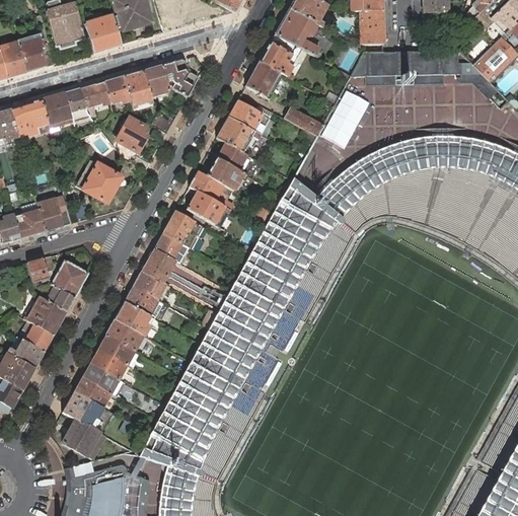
[(79,33),(84,31),(75,0),(46,0),(47,4),(46,4),(57,45),(60,44),(61,48),(72,45),(70,37),(73,35),(79,33)]
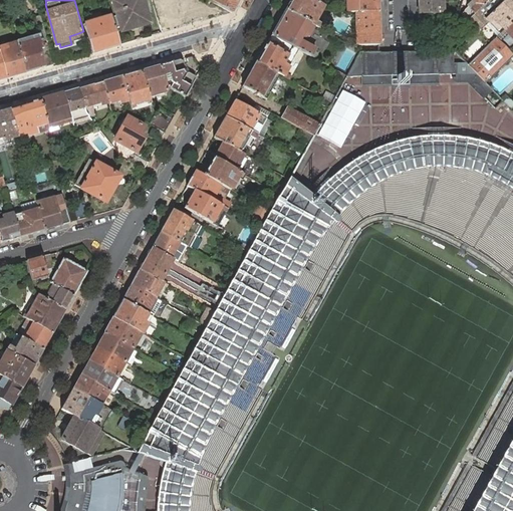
[(112,14),(115,26),(121,24),(122,27),(133,25),(140,23),(150,19),(144,0),(114,0),(117,12),(112,14)]
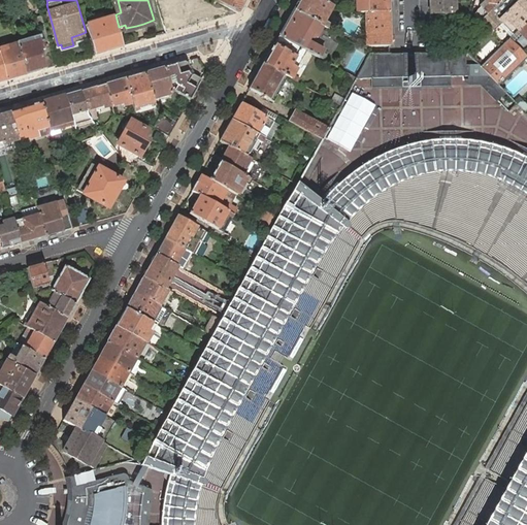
[(239,10),(220,0),(216,6),(217,9),(226,13),(239,10)]
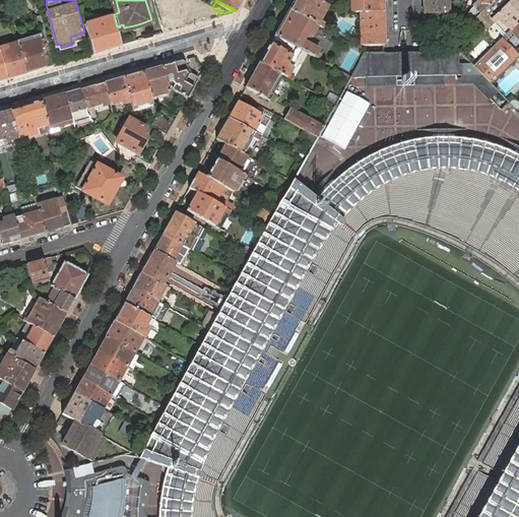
[(216,0),(236,10),(241,0),(216,0)]
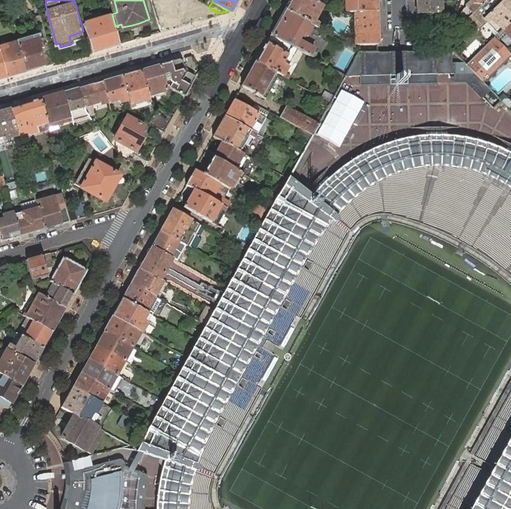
[(288,0),(285,6),(313,22),(318,25),(320,21),(315,18),(323,3),(319,0),(288,0)]
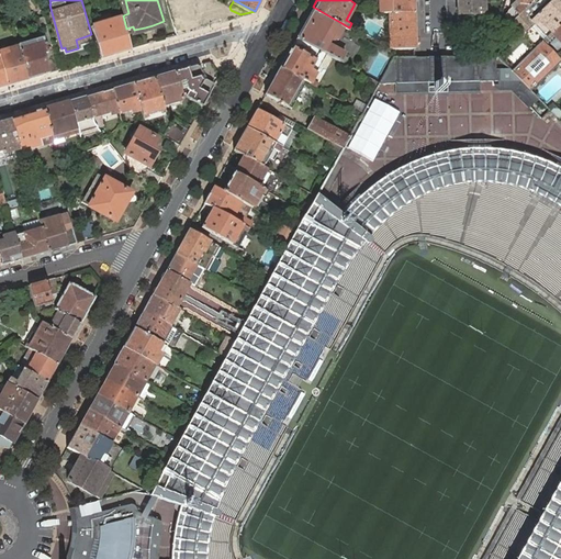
[(380,0),(381,11),(391,10),(415,9),(414,0),(380,0)]
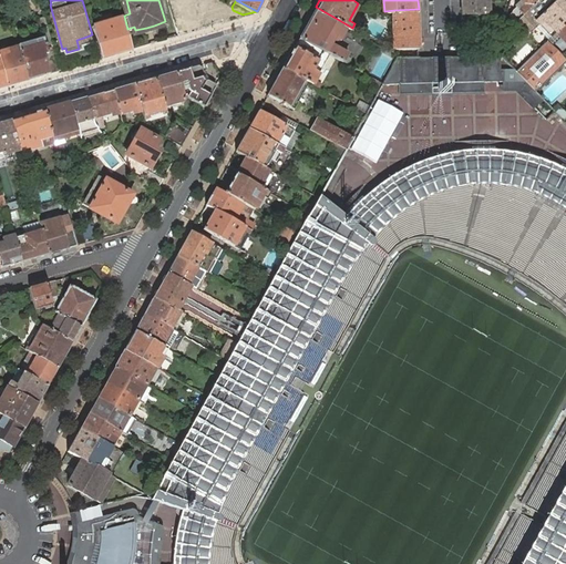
[(462,0),(463,12),(491,12),(490,0),(462,0)]
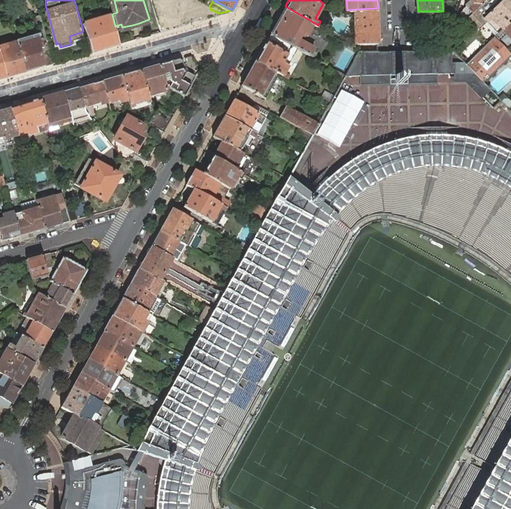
[(462,9),(459,12),(465,18),(484,0),(471,0),(466,5),(464,6),(463,7),(462,9)]
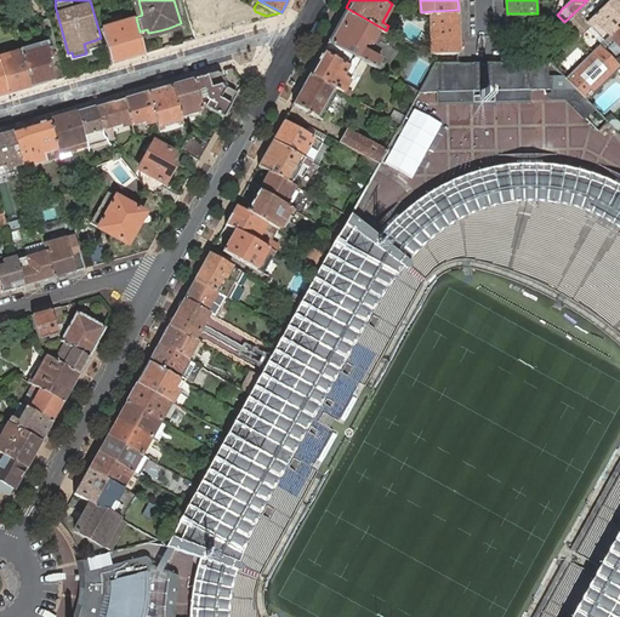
[(587,0),(564,22),(575,33),(578,30),(580,34),(591,24),(603,39),(609,34),(619,22),(619,0),(587,0)]
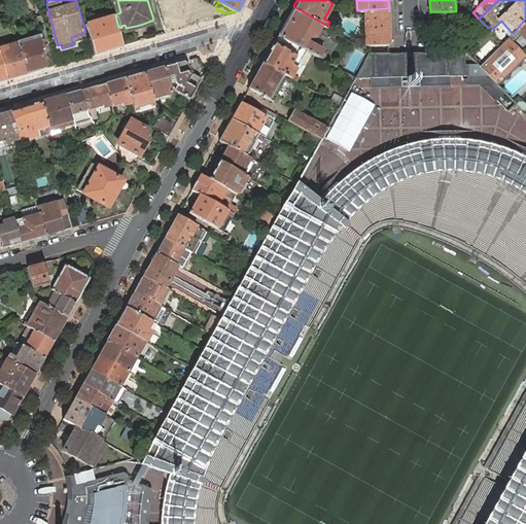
[(293,6),(279,33),(304,46),(307,48),(320,56),(322,51),(324,47),(315,42),(310,39),(308,38),(311,33),(313,35),(317,34),(322,23),(293,6)]
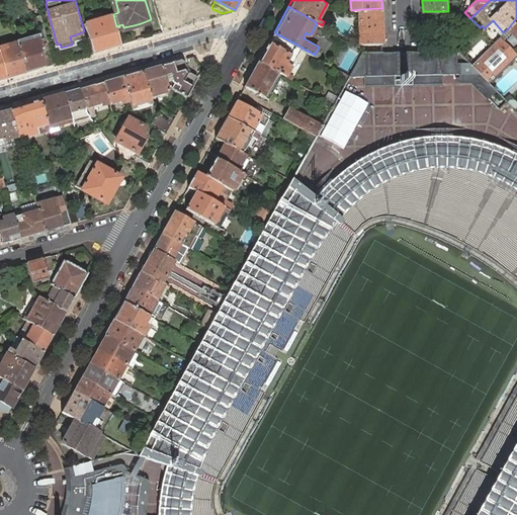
[(361,43),(383,43),(383,26),(382,8),(360,9),(361,43)]
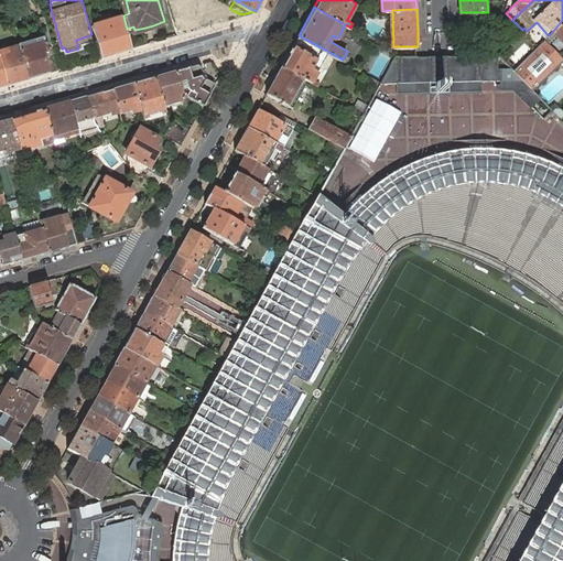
[(62,67),(45,12),(39,14),(44,34),(49,49),(45,51),(51,71),(62,67)]
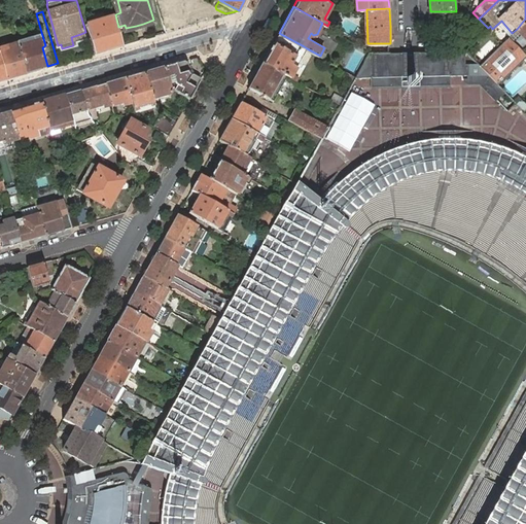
[(88,22),(96,51),(124,43),(118,27),(115,14),(115,13),(88,22)]
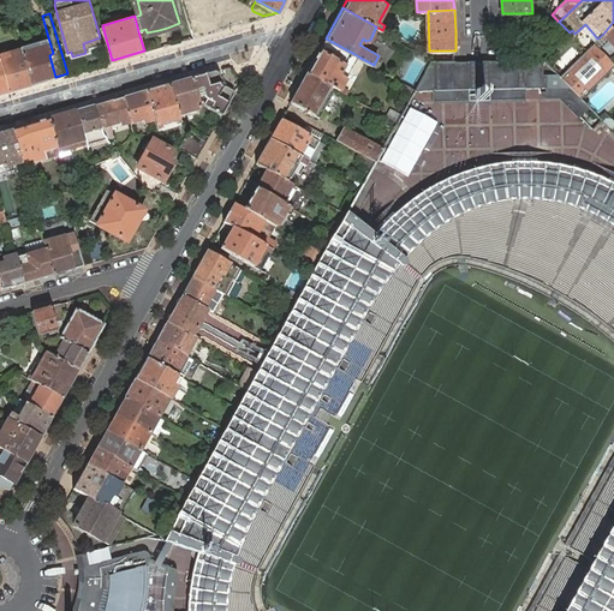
[(195,36),(204,34),(200,17),(190,19),(195,36)]
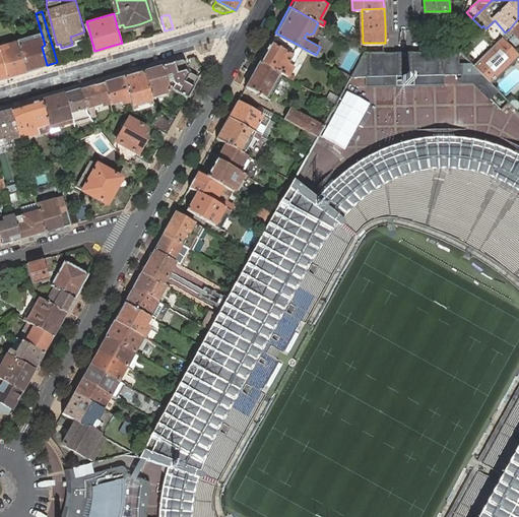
[(518,18),(510,28),(515,34),(510,39),(514,41),(516,39),(518,41),(518,18)]
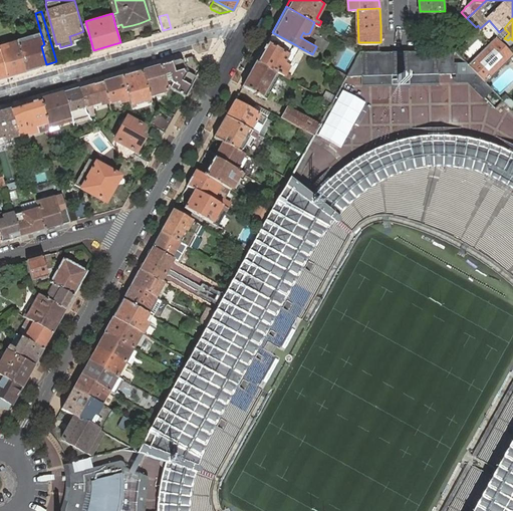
[(26,69),(46,64),(41,46),(44,44),(40,31),(17,38),(18,40),(26,69)]
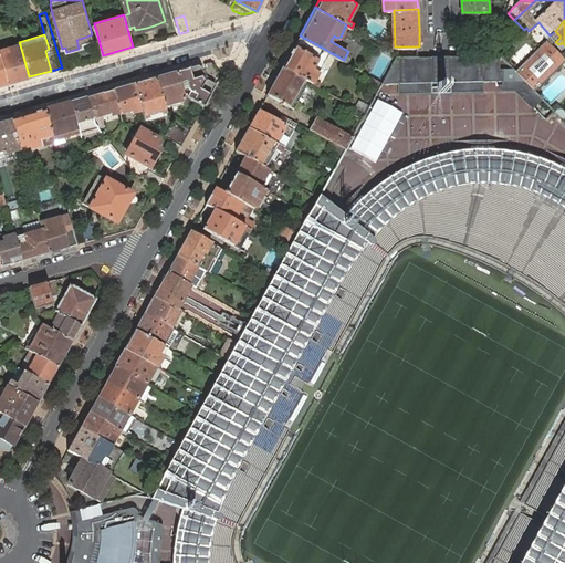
[(310,80),(313,82),(320,71),(330,52),(326,50),(300,35),(294,44),(283,65),(305,77),(310,80)]
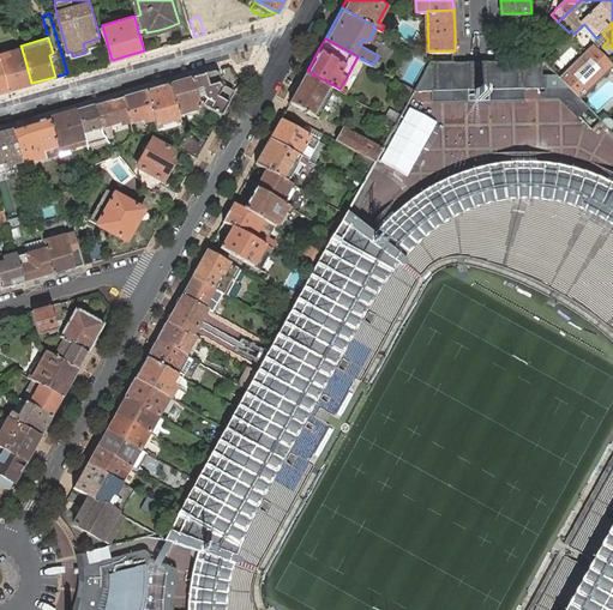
[(565,80),(581,96),(607,71),(604,66),(605,66),(602,64),(607,59),(592,43),(559,74),(565,80)]
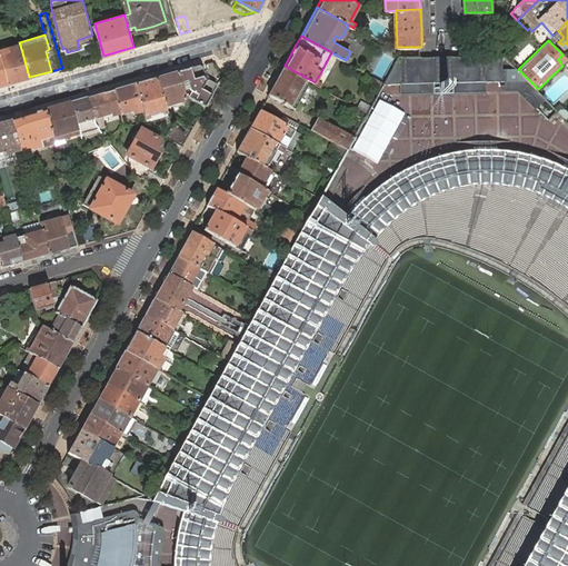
[(8,83),(29,77),(20,45),(10,47),(11,52),(0,56),(8,83)]
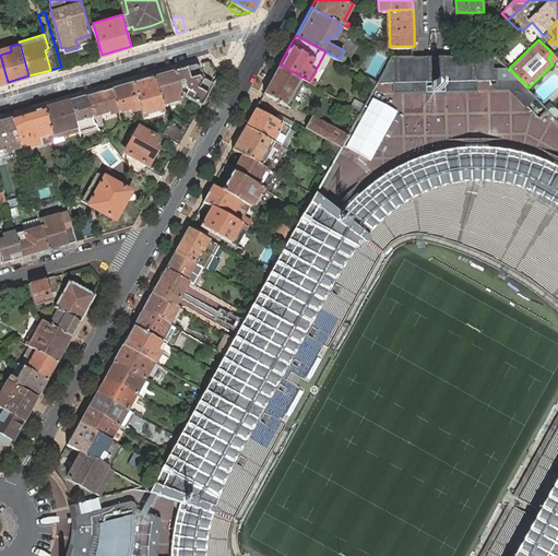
[(392,54),(377,82),(394,81),(394,91),(437,90),(478,89),(477,79),(497,78),(497,82),(493,82),(494,84),(495,85),(497,86),(509,86),(526,104),(527,103),(539,115),(547,107),(529,87),(514,73),(498,73),(497,67),(494,67),(494,52),(456,52),(436,54),(414,54),(392,54)]
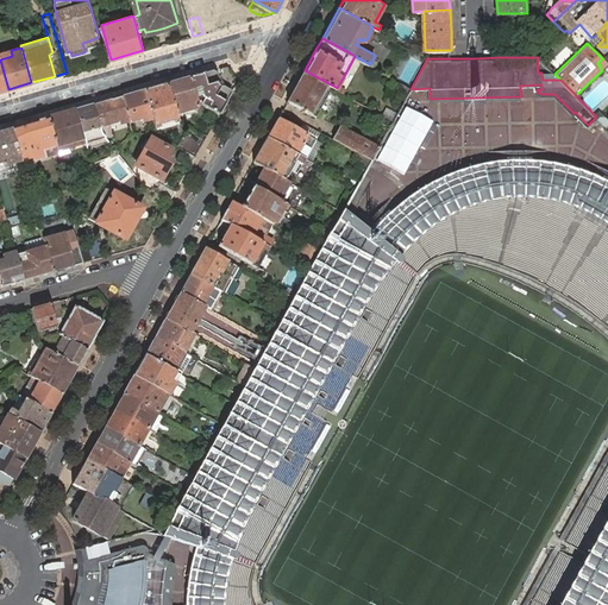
[(607,63),(602,58),(597,63),(600,65),(599,65),(602,70),(606,67),(607,65),(607,63)]
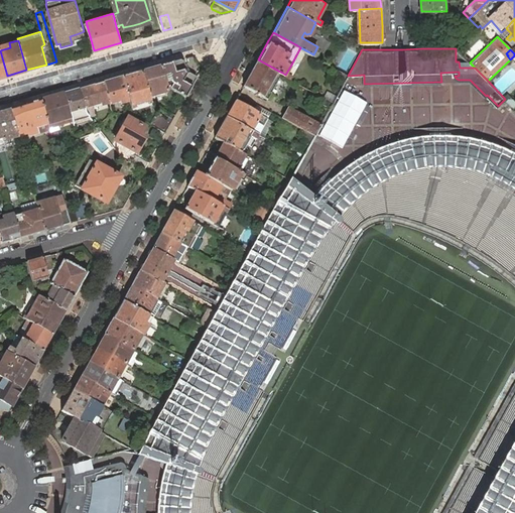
[(181,56),(162,62),(168,85),(169,86),(186,95),(197,77),(196,74),(189,71),(186,72),(184,68),(185,65),(183,58),(181,56)]
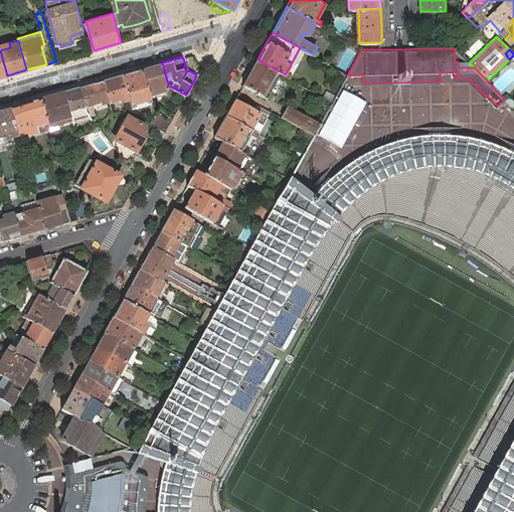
[(258,59),(243,83),(258,91),(261,93),(263,94),(268,97),(272,91),(268,89),(278,70),(258,59)]
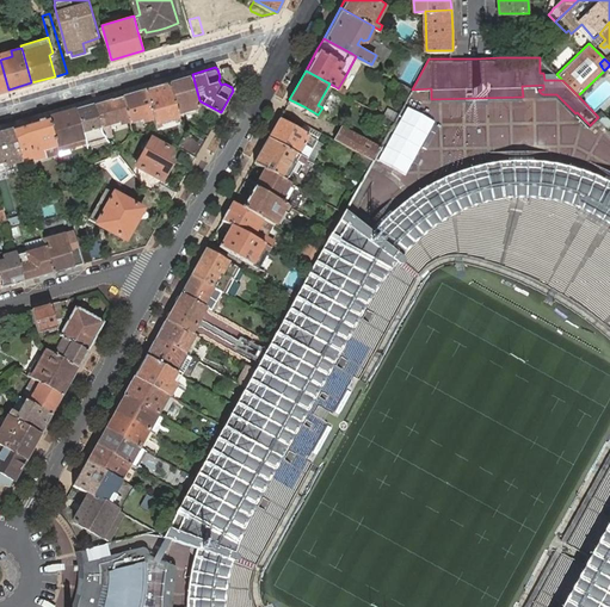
[(192,74),(168,81),(178,111),(198,105),(201,101),(199,100),(192,74)]
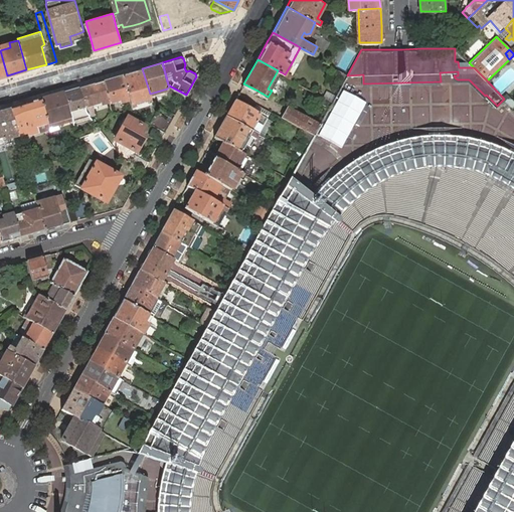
[(142,68),(123,73),(130,99),(132,107),(135,106),(134,103),(147,99),(148,102),(152,101),(151,99),(150,94),(142,68)]
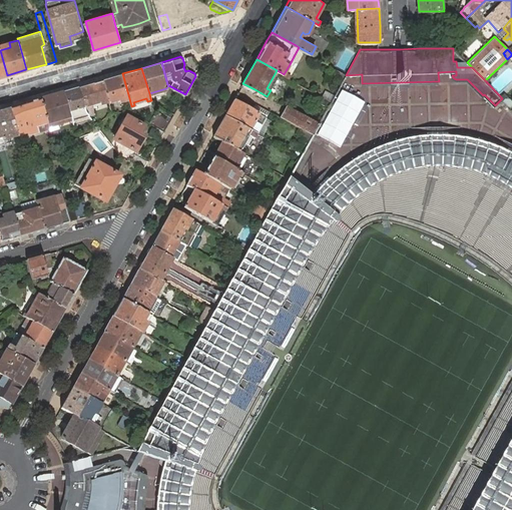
[(267,88),(271,90),(281,72),(277,70),(267,88)]
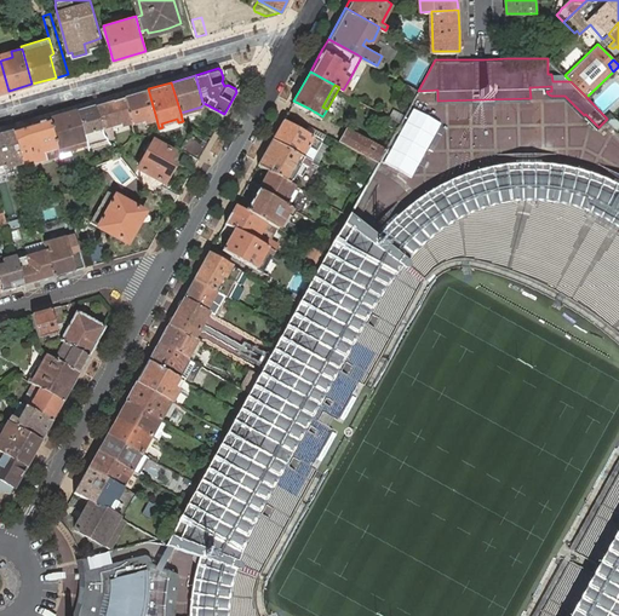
[(148,88),(126,96),(133,120),(133,121),(145,117),(147,121),(156,119),(148,88)]
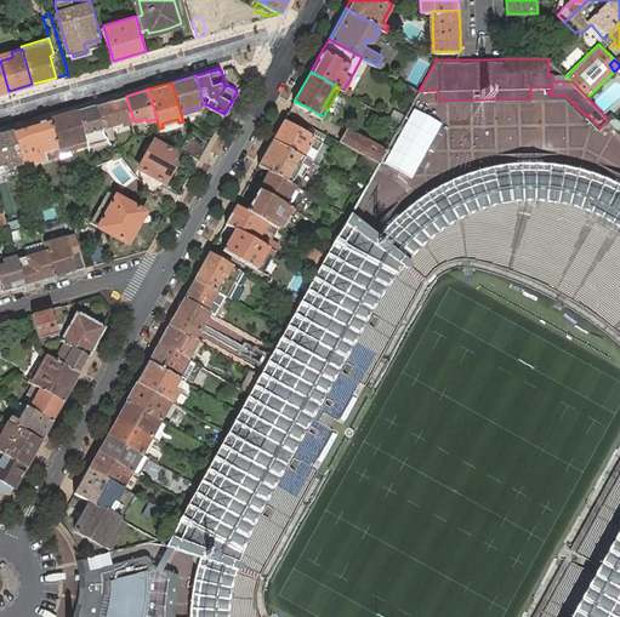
[(126,96),(97,104),(104,133),(108,137),(112,136),(111,130),(109,130),(108,125),(123,121),(123,124),(134,120),(126,96)]
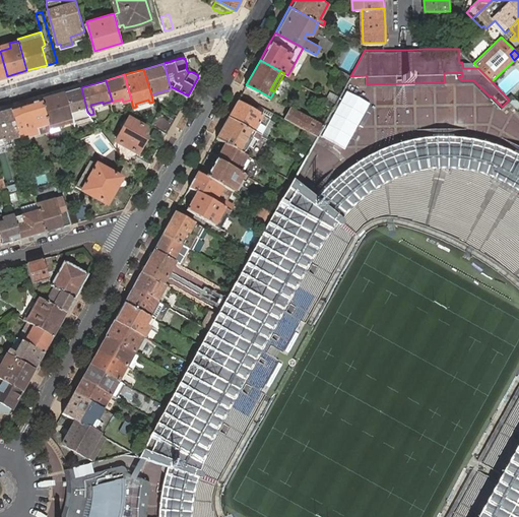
[(70,108),(75,125),(93,119),(90,115),(87,112),(81,87),(65,91),(70,108)]
